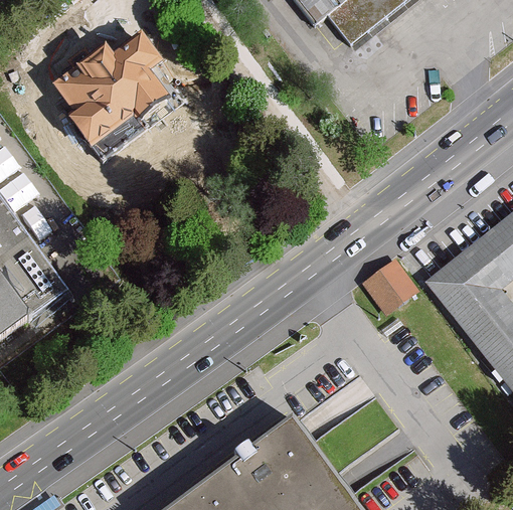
[(294,0),(313,23),(325,14),(348,43),(402,0),(294,0)]
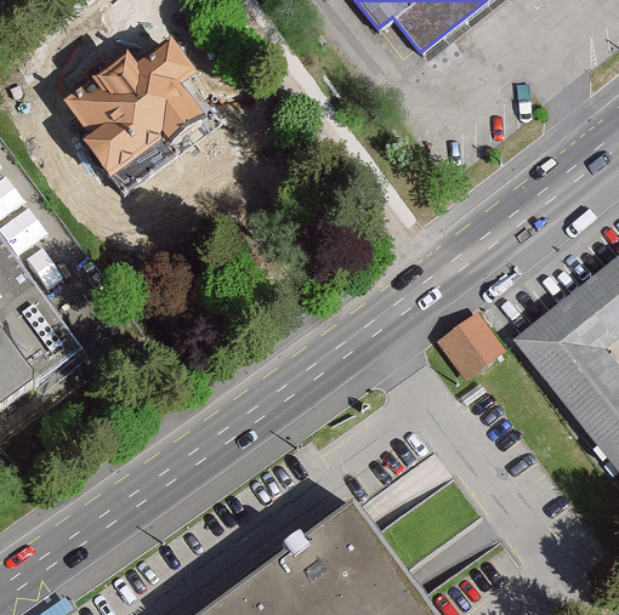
[(92,84),(67,102),(87,131),(91,135),(84,141),(89,147),(89,151),(90,153),(91,157),(94,159),(96,163),(100,165),(103,168),(118,187),(117,188),(121,194),(128,189),(126,188),(136,181),(189,142),(220,119),(215,114),(186,74),(188,73),(177,58),(168,44),(131,70),(124,61),(108,72),(104,68),(101,63),(102,62),(100,58),(96,62),(86,69),(83,72),(85,74),(86,74),(92,84)]
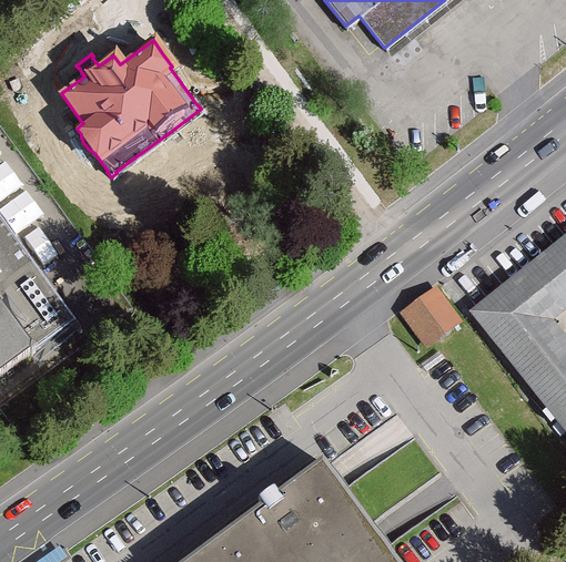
[(0,369),(34,345),(74,316),(0,214),(0,369)]
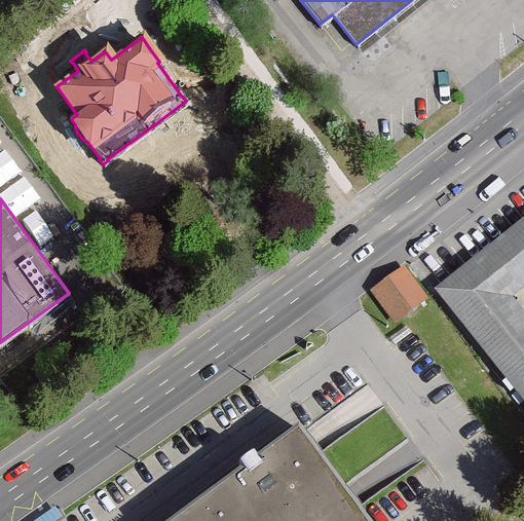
[(523,325),(498,293),(523,271),(523,214),(435,286),(523,398),(523,325)]
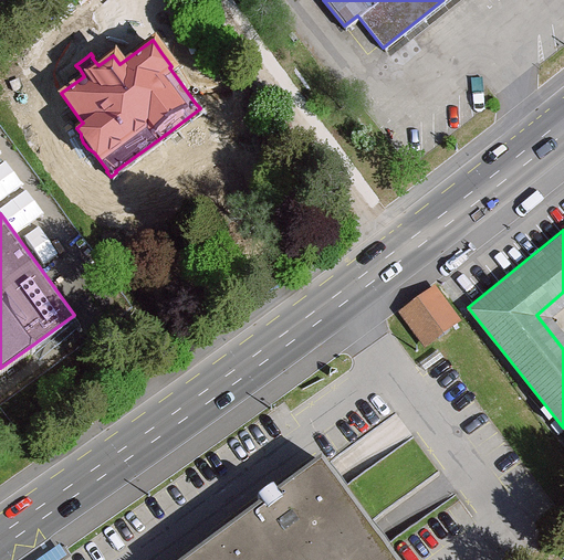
[(400,308),(424,340),(455,317),(431,285),(400,308)]
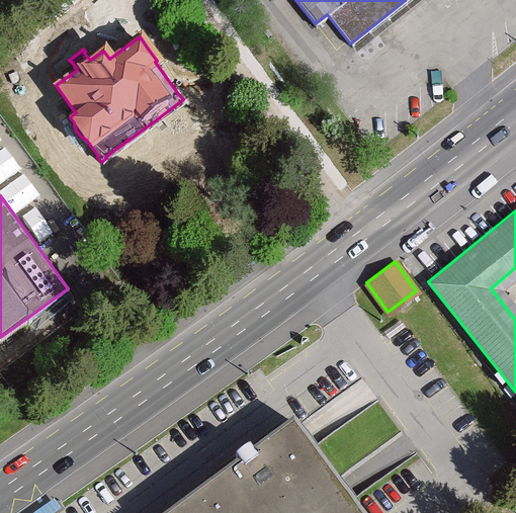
[(362,512),(292,419),(251,449),(248,444),(241,449),(234,455),(237,459),(216,476),(164,512),(362,512)]
